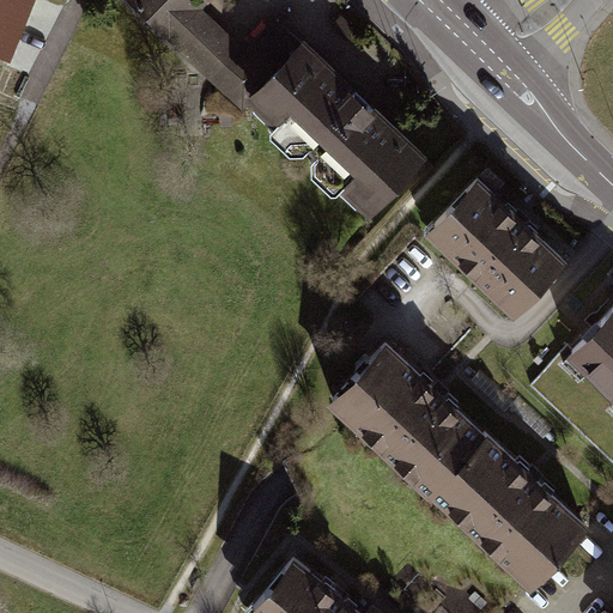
[(0,0),(0,55),(13,60),(36,0),(0,0)]
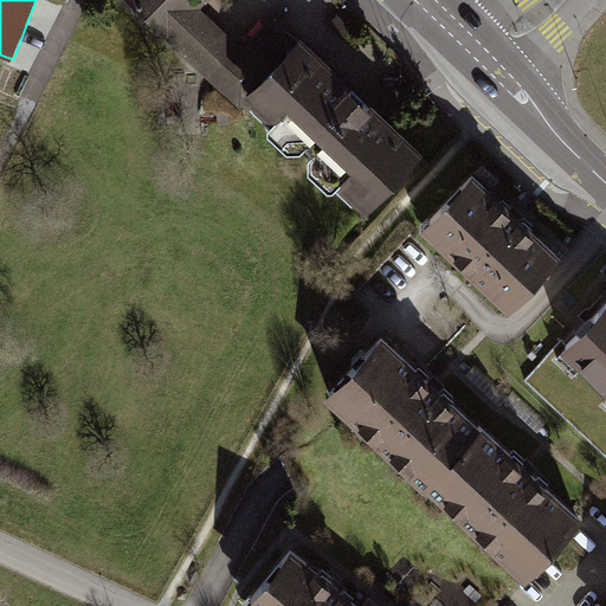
[(128,0),(240,105),(251,95),(365,201),(400,163),(410,163),(410,154),(414,150),(276,19),(243,53),(193,6),(198,0),(128,0)]
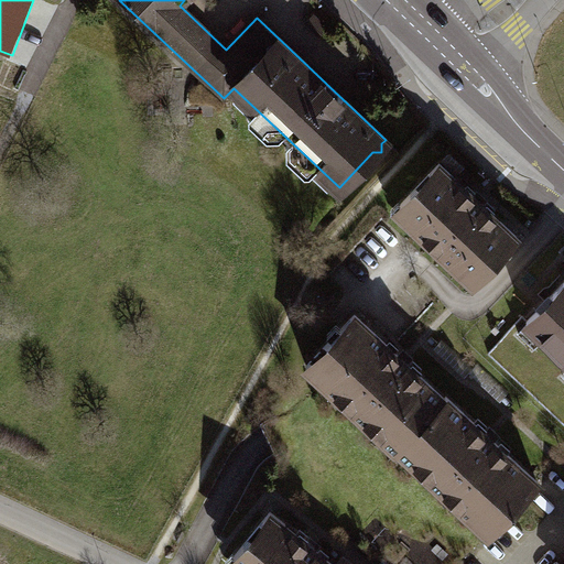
[(440,162),(400,205),(418,220),(414,225),(457,266),(461,261),(478,278),(517,237),(483,204),(479,208),(469,199),(473,196),(457,182),(459,180),(440,162)]
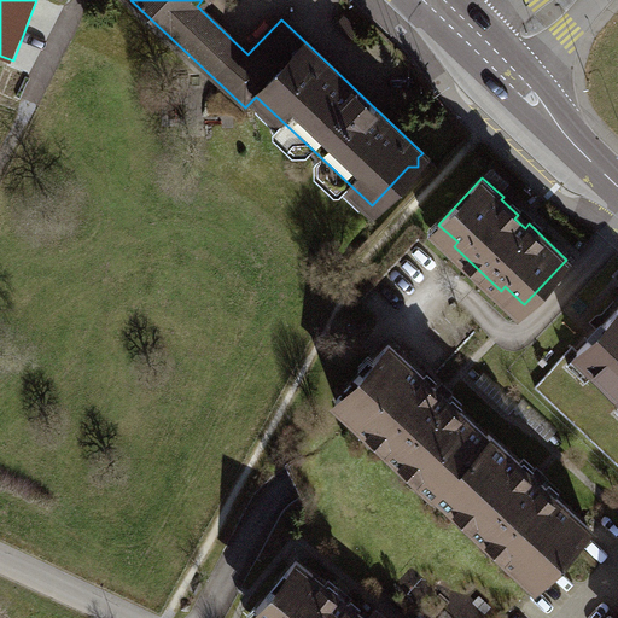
[(617,319),(578,362),(617,400),(617,319)]
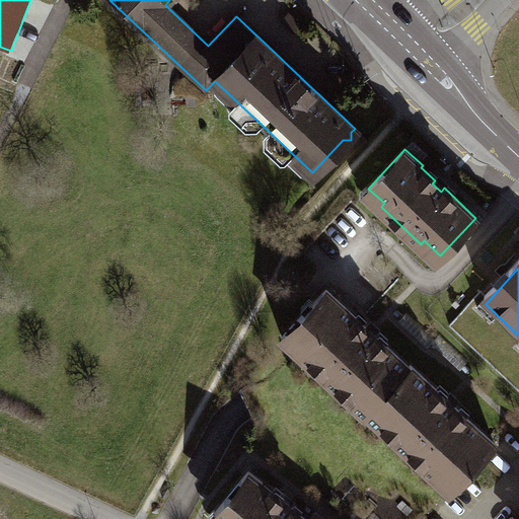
[(374,329),(330,289),(278,344),(367,424),(417,368),(374,329)]
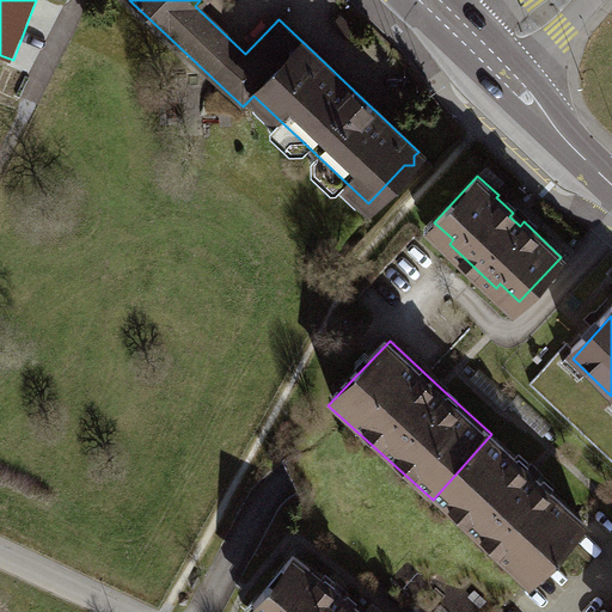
[(433,500),(528,589),(588,525),(531,471),(491,434),(433,500)]
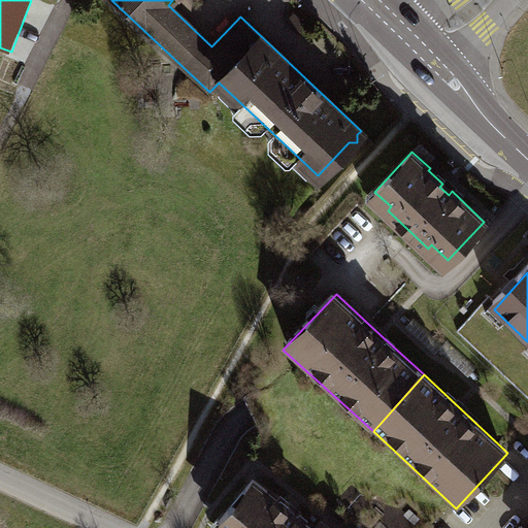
[(310,527),(255,481),(213,527),(310,527)]
